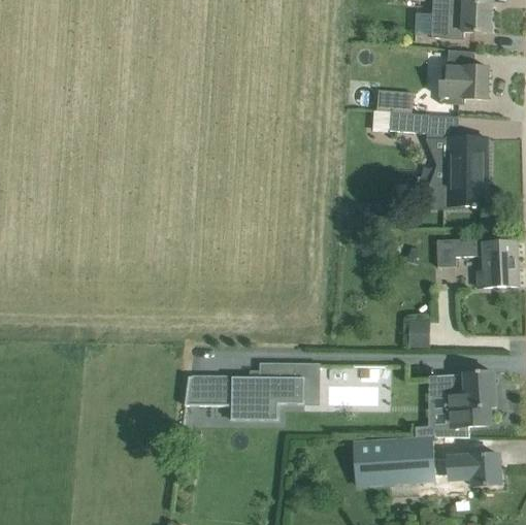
[(415,12),(414,33),(431,33),(431,35),(463,39),(463,31),(490,32),(491,1),(466,0),(432,0),(432,12),(415,12)]
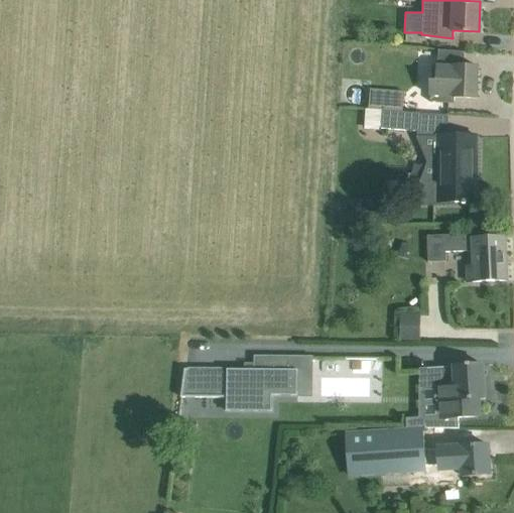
[(429,100),(453,101),(454,95),(476,96),(478,65),(463,63),(464,49),(437,47),(435,80),(430,80),(429,100)]
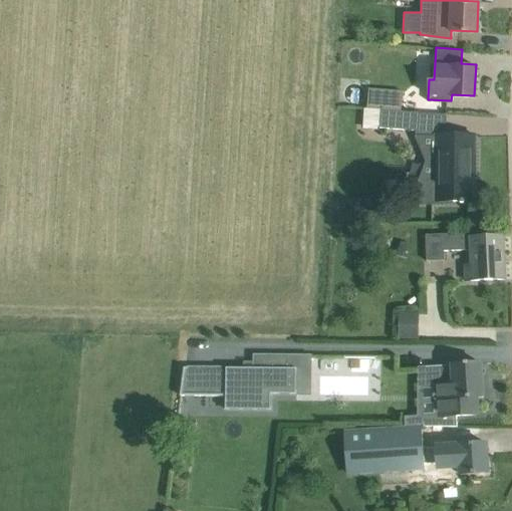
[(379,107),(378,124),(415,128),(417,128),(419,110),(379,107)]
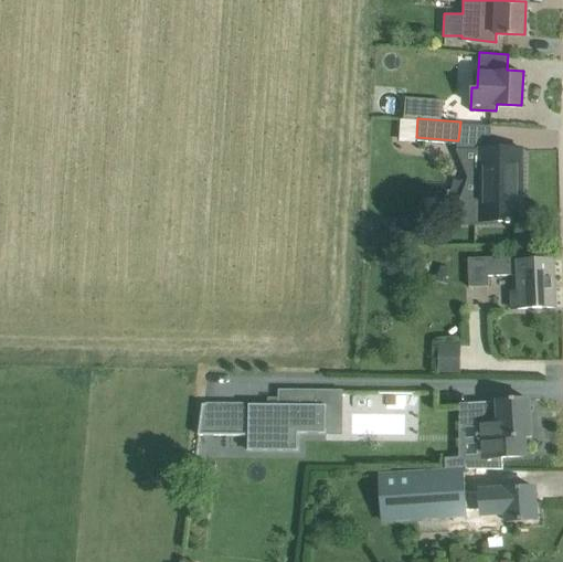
[(455,147),(455,149),(466,175),(478,175),(478,195),(473,195),(466,198),(465,199),(463,207),(463,208),(465,214),(466,215),(474,219),(478,219),(506,219),(506,221),(509,221),(509,219),(517,219),(517,179),(521,179),(521,146),(478,146),(478,147),(455,147)]
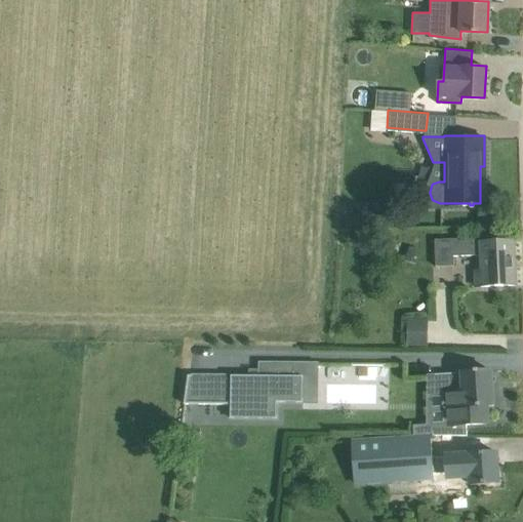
[(479,235),(434,237),(435,264),(451,263),(450,253),(480,252),(481,267),(473,268),(474,284),(515,283),(514,238),(479,239),(479,235)]
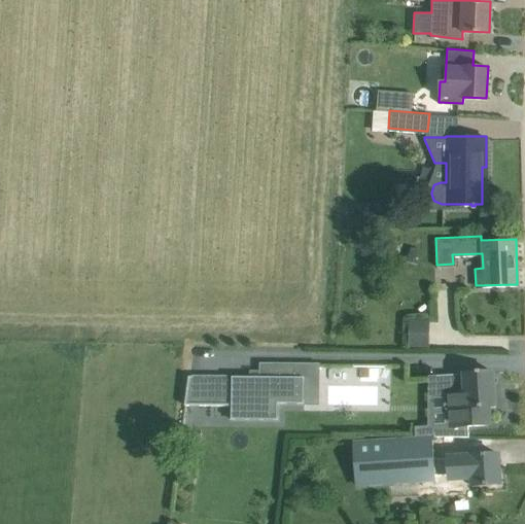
[(398,241),(385,242),(385,252),(399,252),(398,241)]
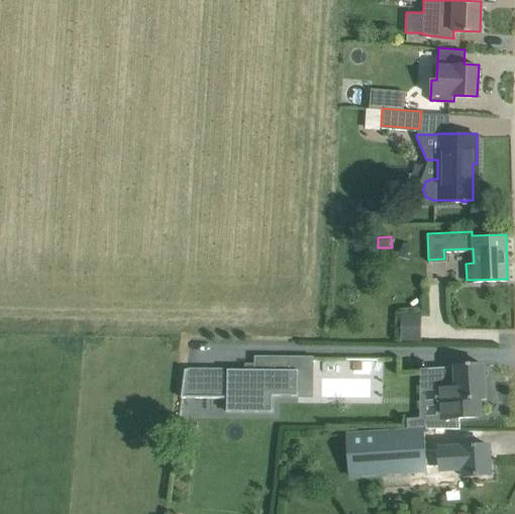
[(402,240),(398,254),(408,258),(413,244),(402,240)]
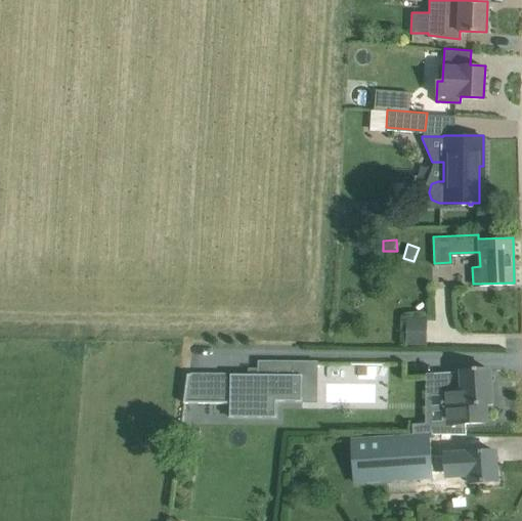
[(405,316),(405,343),(425,343),(425,316),(405,316)]
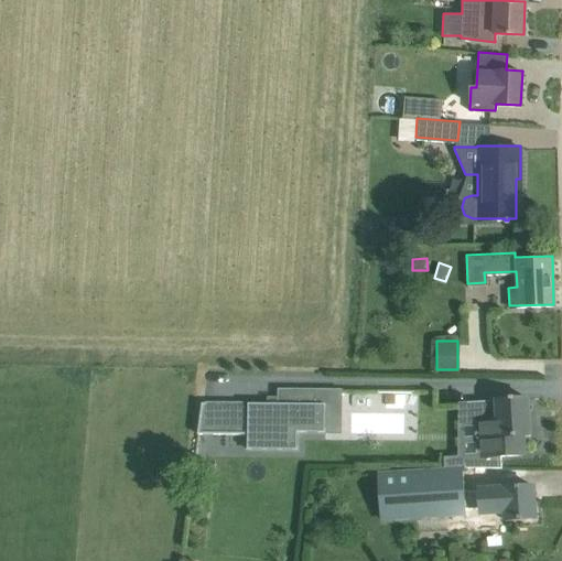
[(296,429),(324,430),(324,396),(341,396),(341,387),(277,386),(277,401),(201,400),(196,432),(247,433),(246,446),(296,448),(296,429)]
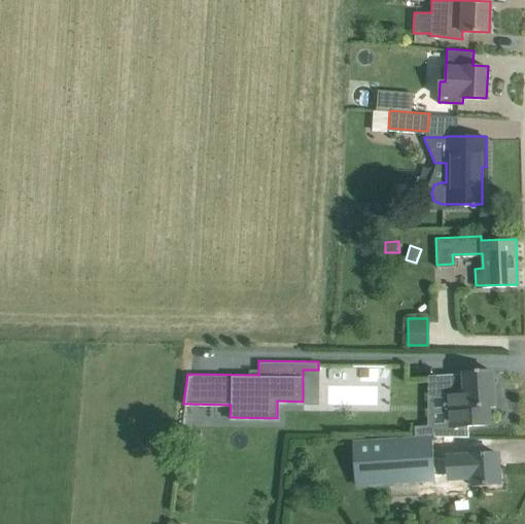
[(433,425),(433,435),(467,435),(467,424),(489,423),(488,406),(494,405),(492,370),(480,371),(480,370),(476,370),(476,371),(462,372),(462,373),(435,374),(436,392),(446,391),(448,424),(433,425)]
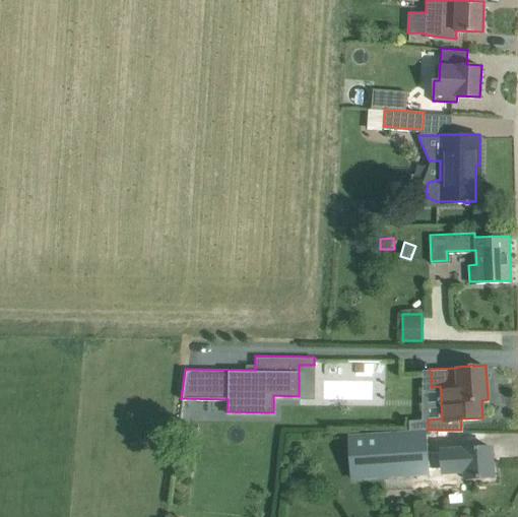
[(426,428),(347,433),(350,478),(464,471),(465,477),(493,475),(491,445),(427,450),(426,428)]
